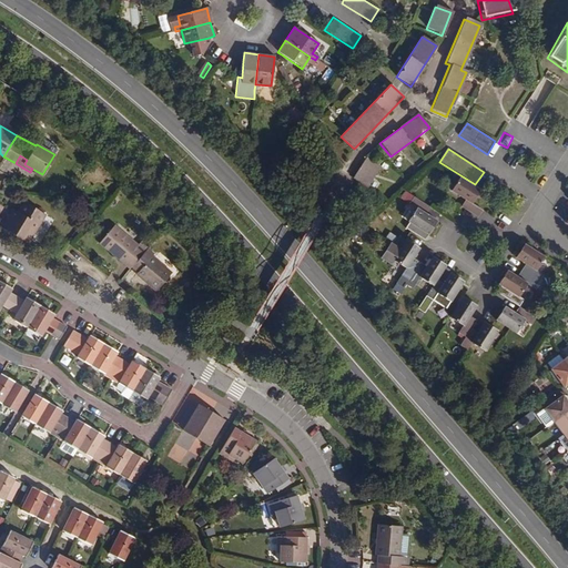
[(379,168),(365,159),(352,179),(365,188),(379,168)]
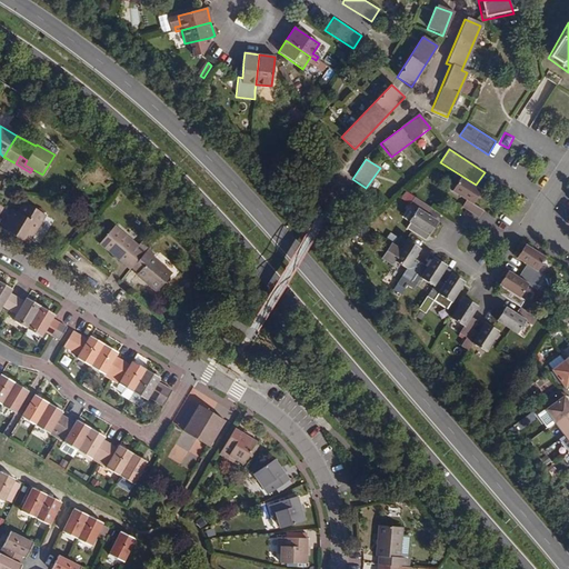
[(481,191),(461,178),(452,191),(468,200),(463,206),(480,217),(485,211),(472,203),(481,191)]
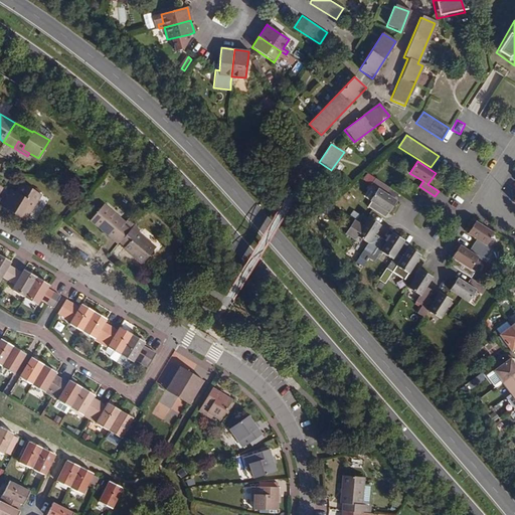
[(390,188),(374,178),(370,184),(378,189),(372,199),(367,206),(372,210),(385,218),(388,212),(393,204),(396,200),(387,194),(390,188)]
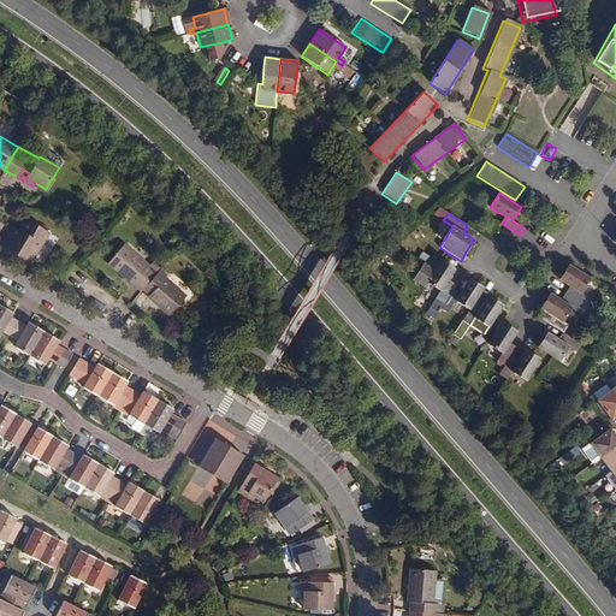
[(48,234),(25,219),(19,230),(16,236),(10,234),(3,247),(30,264),(48,234)]
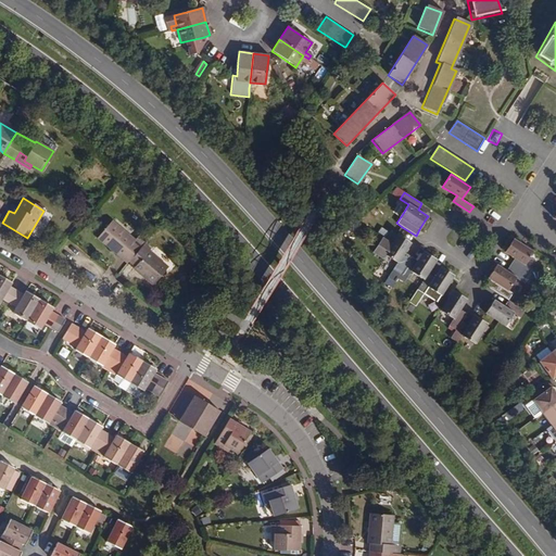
[(126,262),(128,260),(140,244),(111,220),(97,238),(126,262)]
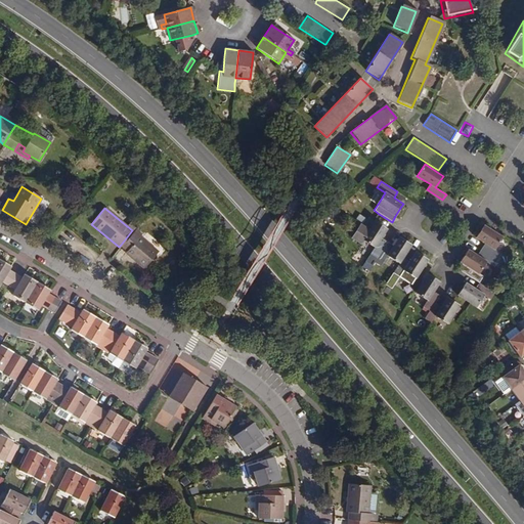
[(369,255),(376,259),(386,243),(381,238),(387,229),(378,223),(374,221),(368,229),(359,223),(350,237),(358,243),(362,237),(375,247),(369,255)]
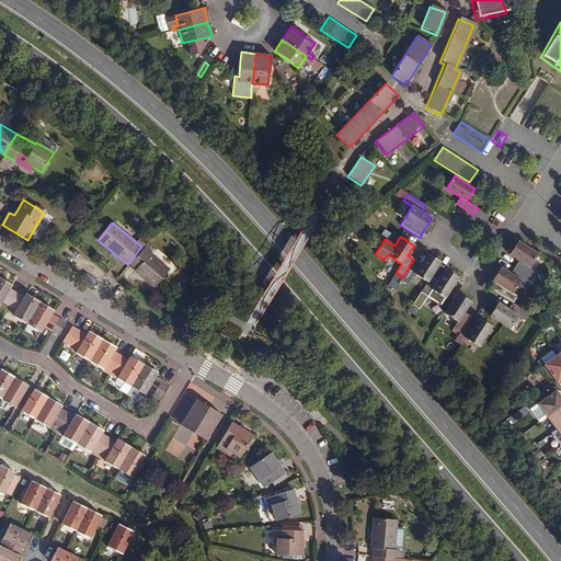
[(519,262),(515,267),(531,278),(536,272),(529,267),(537,254),(517,241),(508,255),(519,262)]
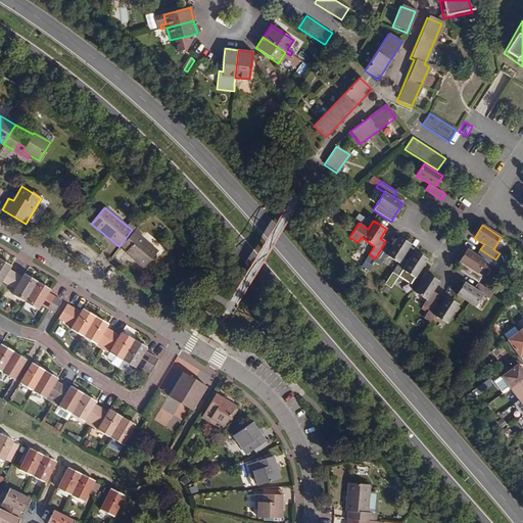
[(135,227),(132,230),(121,244),(127,249),(125,251),(144,266),(157,248),(139,234),(141,232),(135,227)]
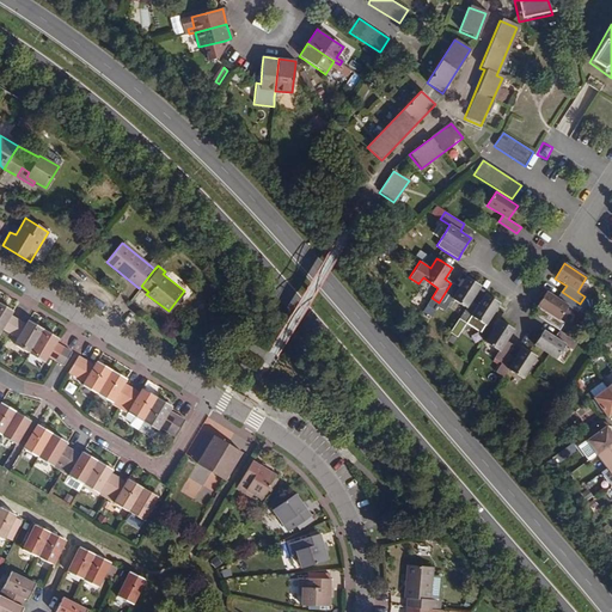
[(452,298),(466,307),(470,300),(477,289),(479,286),(465,276),(458,287),(451,283),(439,303),(446,307),(452,298)]
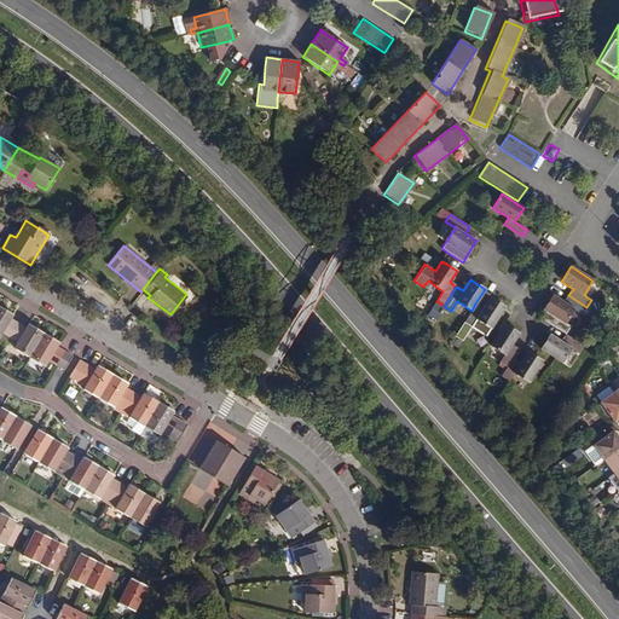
[(586,307),(568,295),(563,302),(553,295),(542,311),(565,325),(573,310),(580,314),(586,307)]
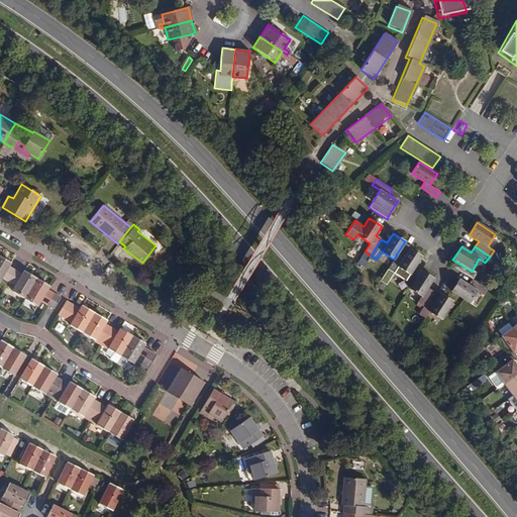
[(403,257),(397,253),(394,260),(387,270),(393,273),(397,267),(410,275),(422,256),(409,248),(403,257)]
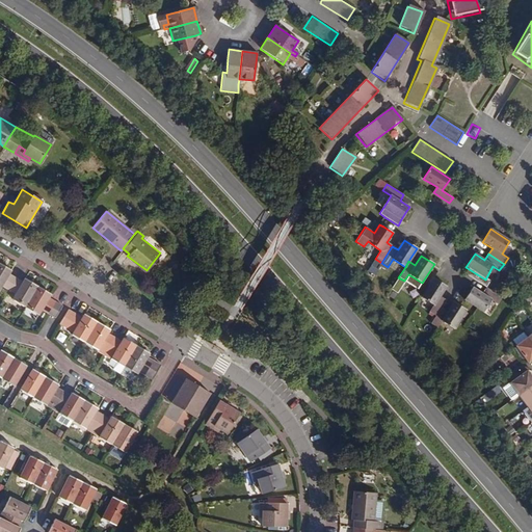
[(15,270),(1,262),(0,262),(0,288),(3,290),(5,285),(11,289),(19,277),(12,274),(15,270)]
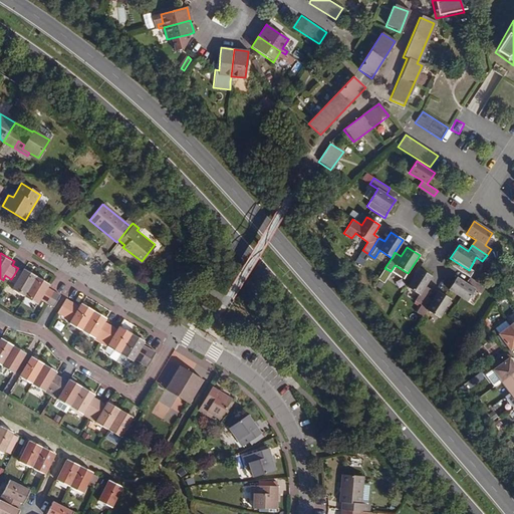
[(18,268),(11,279),(18,283),(15,287),(28,295),(39,276),(27,268),(24,272),(18,268)]
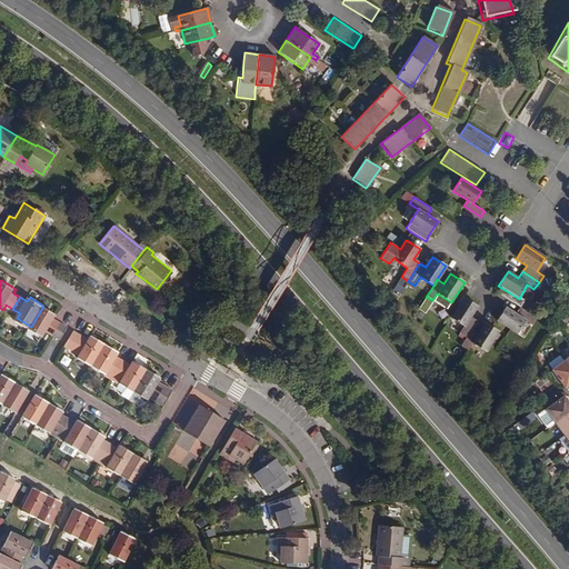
[(459,333),(466,338),(471,330),(477,321),(470,317),(477,307),(463,297),(450,317),(463,326),(459,333)]
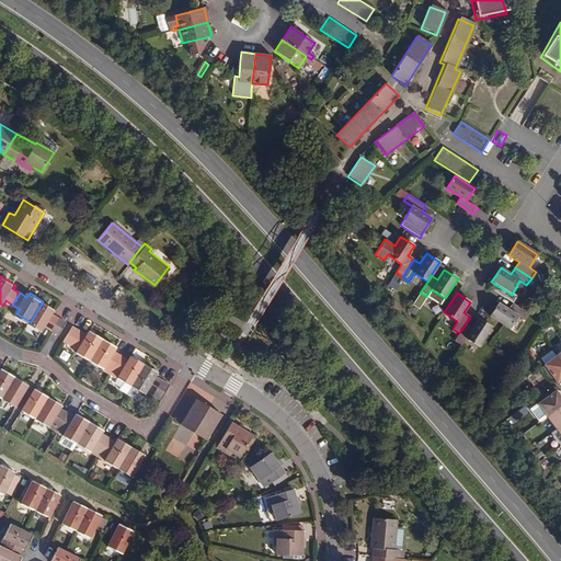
[(54,329),(61,318),(55,313),(57,309),(43,301),(31,322),(44,331),(47,325),(54,329)]
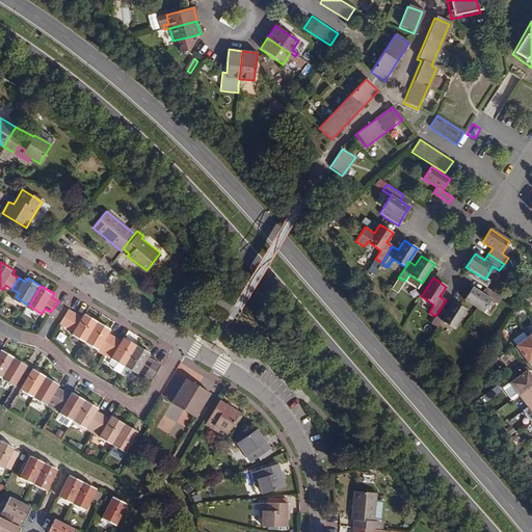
[(501,297),(485,288),(481,294),(472,288),(463,300),(476,309),(482,313),(489,300),(496,304),(501,297)]
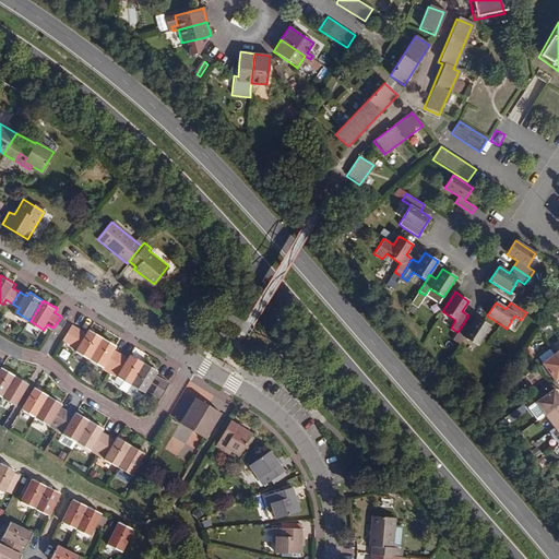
[(61,317),(54,328),(60,332),(68,320),(61,317)]
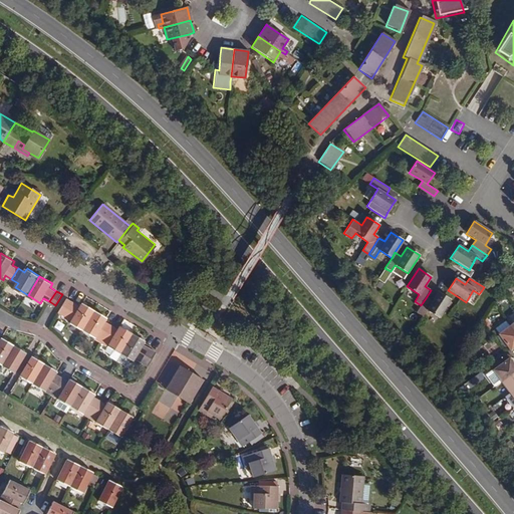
[(426,298),(421,305),(416,313),(422,317),(427,310),(438,318),(450,300),(444,296),(438,292),(432,302),(426,298)]
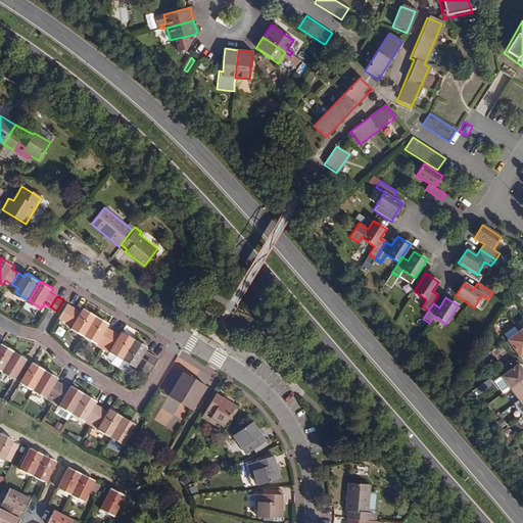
[(64,316),(70,320),(78,307),(70,303),(64,316)]
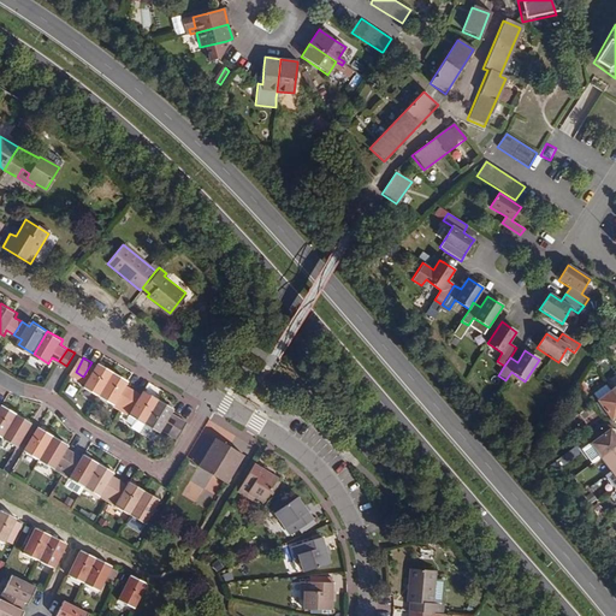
[(90,380),(88,386),(102,396),(117,372),(102,362),(99,368),(92,362),(83,377),(90,380)]
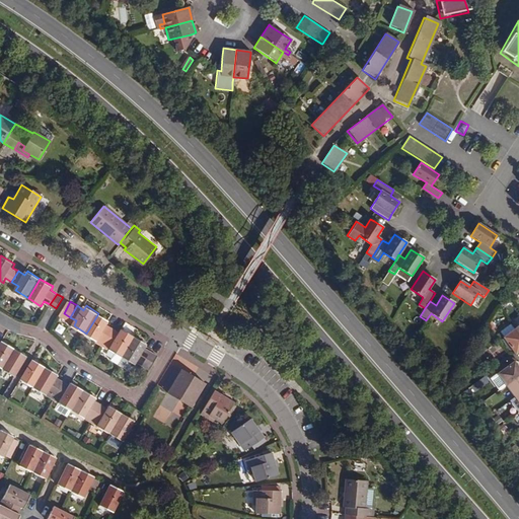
[(98,313),(86,334),(99,341),(102,337),(108,340),(116,328),(108,324),(112,320),(98,313)]
